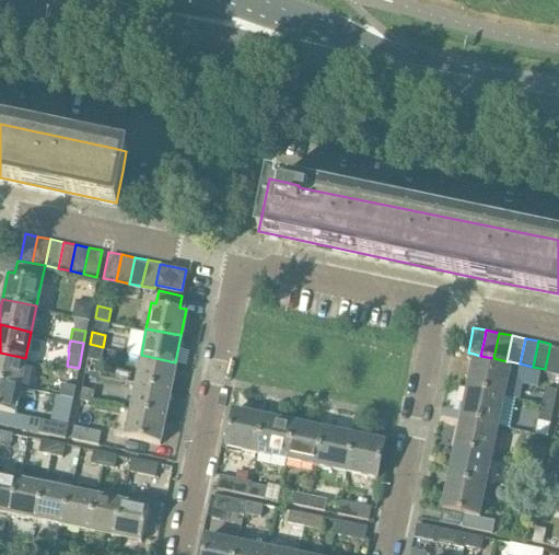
[(88,356),(101,358),(103,347),(90,344),(88,356)]
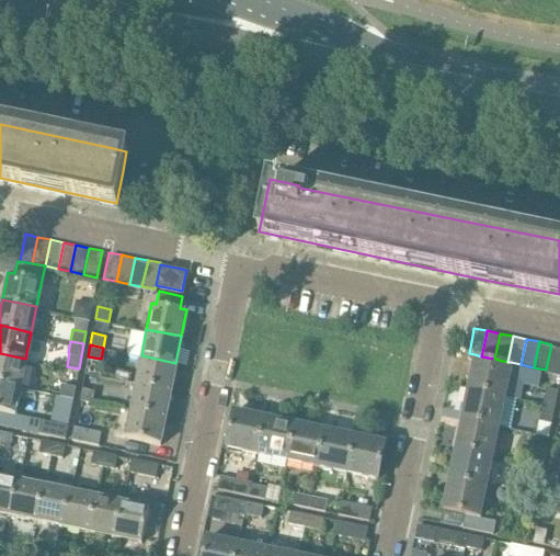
[(559,345),(551,344),(546,370),(559,373),(559,372),(559,345)]
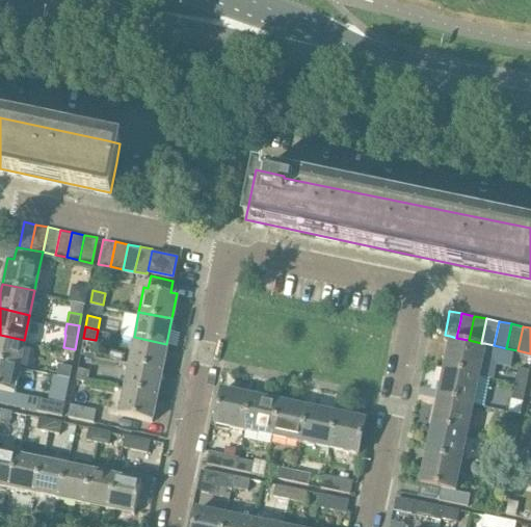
[(0,360),(19,365),(24,340),(0,335),(0,360)]
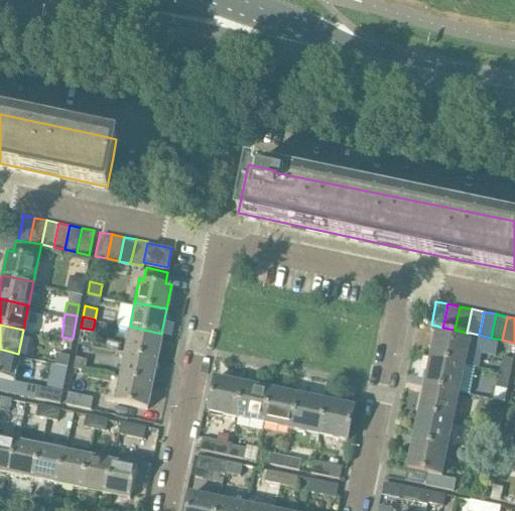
[(436,326),(430,354),(465,361),(470,333),(467,333),(455,330),(442,328),(436,326)]
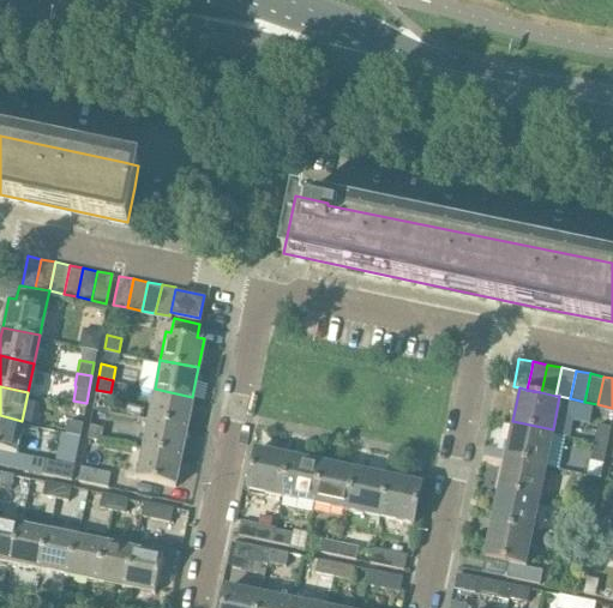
[(186,426),(192,397),(155,389),(149,417),(186,426)]
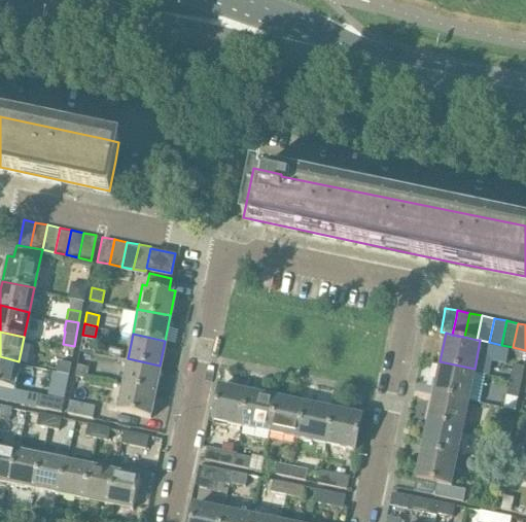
[(19,361),(0,356),(0,383),(13,386),(19,361)]
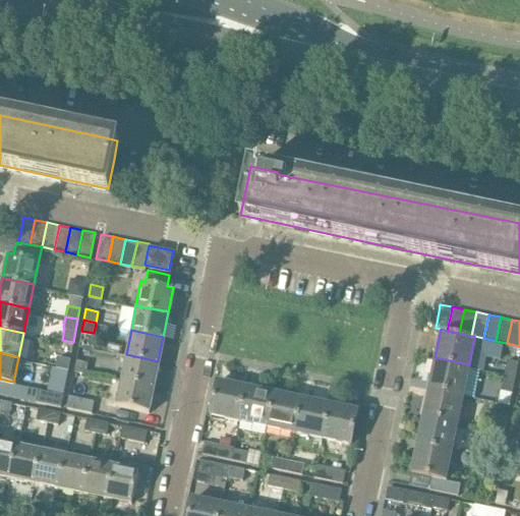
[(57,353),(55,364),(68,367),(70,356),(57,353)]
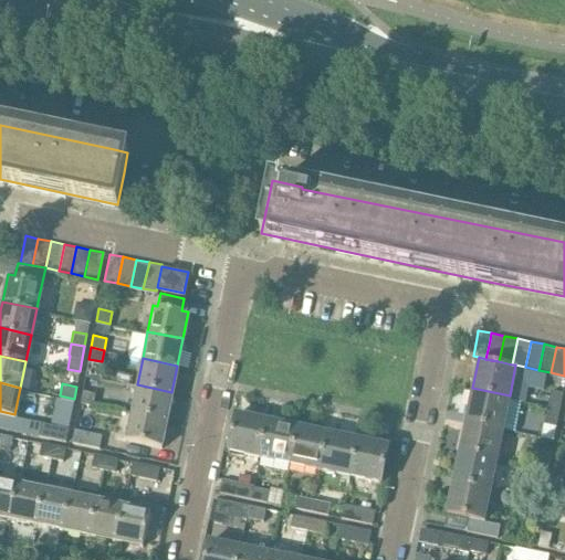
[(166,419),(171,392),(137,384),(132,411),(166,419)]
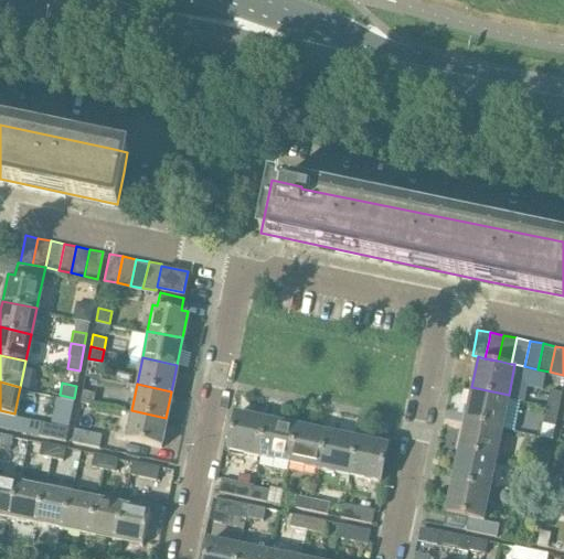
[(562,389),(550,386),(546,404),(559,406),(562,389)]
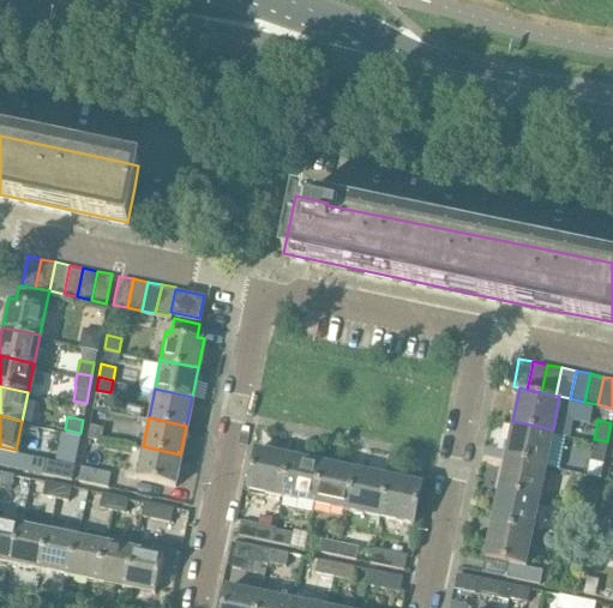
[(89,421),(86,434),(101,438),(103,425),(89,421)]
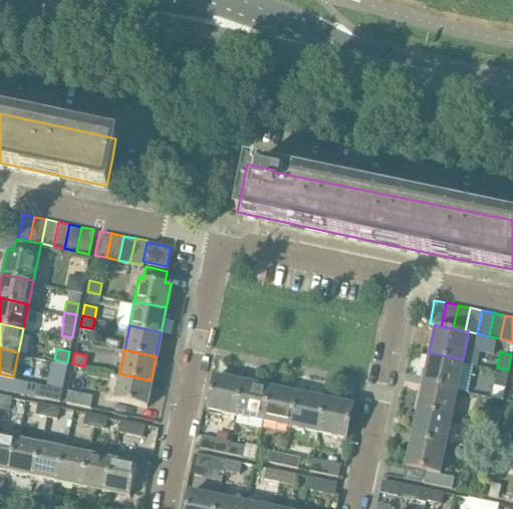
[(429,352),(423,380),(457,388),(463,359),(429,352)]
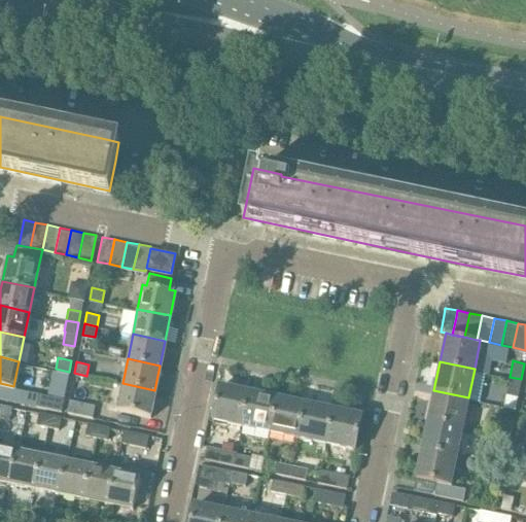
[(38,391),(35,404),(61,409),(63,397),(64,397),(69,372),(56,369),(50,394),(38,391)]
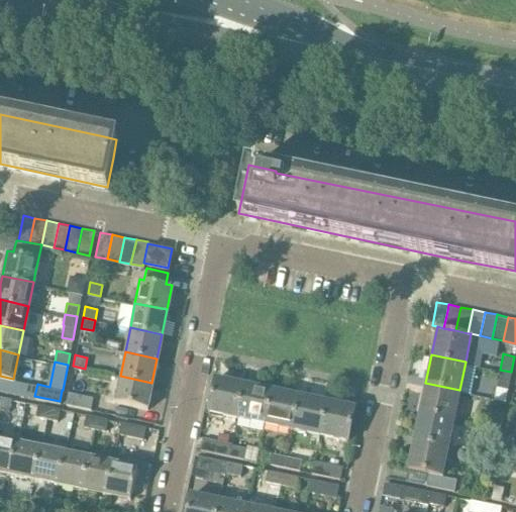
[(496,385),(508,388),(511,372),(500,370),(496,385)]
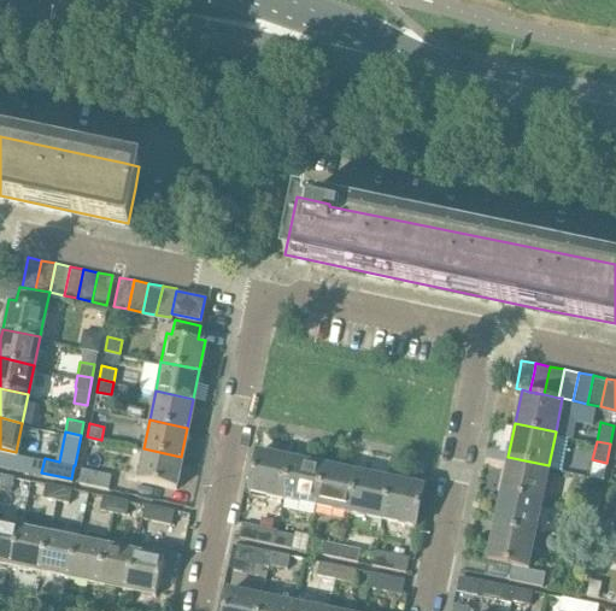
[(181,457),(144,448),(138,479),(175,486),(181,457)]
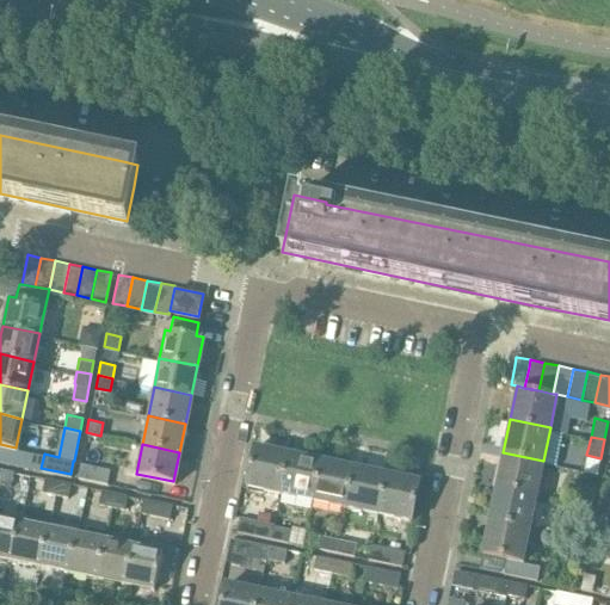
[(279,492),(288,451),(254,444),(246,485),(279,492)]
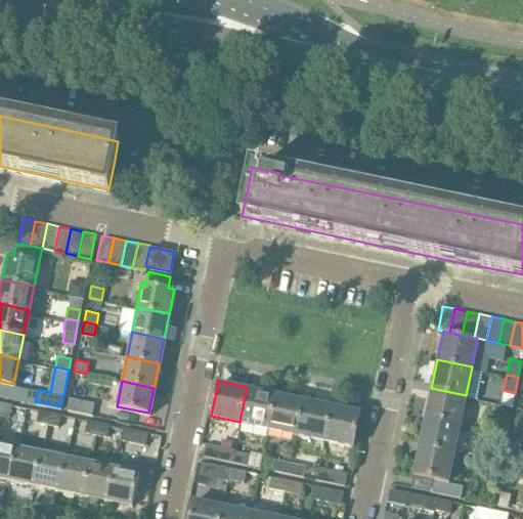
[(274,393),(247,387),(240,422),(267,428),(274,393)]
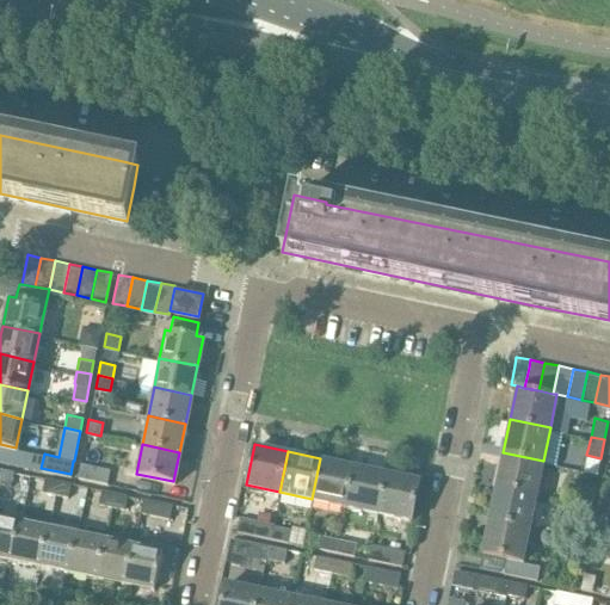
[(503,452),(495,485),(536,493),(543,461),(503,452)]
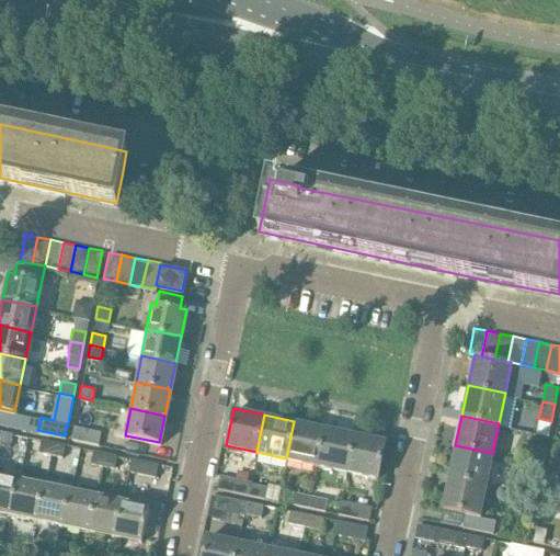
[(324,427),(294,421),(286,458),(316,464),(324,427)]
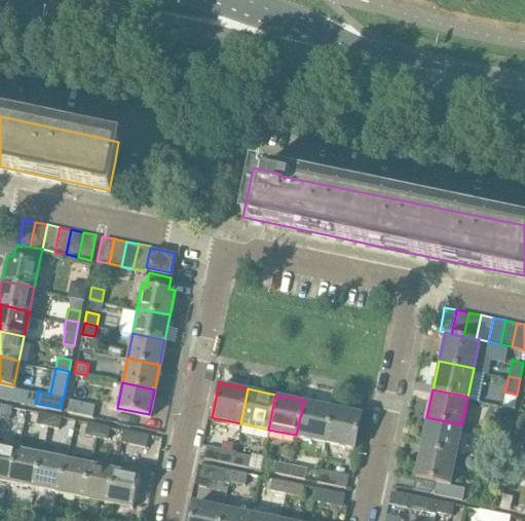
[(69,398),(67,409),(91,414),(95,403),(69,398)]
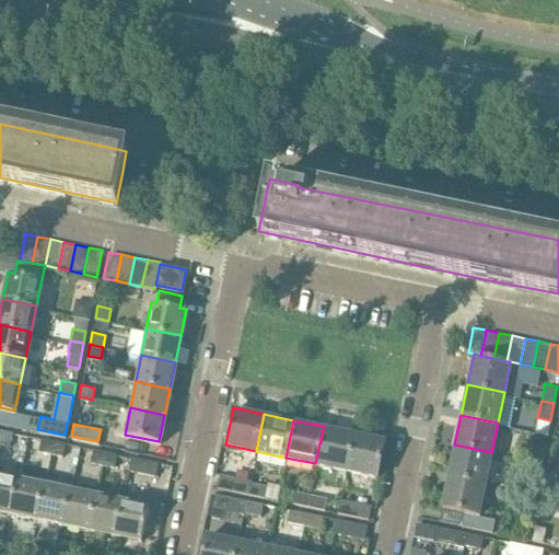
[(315,463),(346,470),(353,432),(324,426),(315,463)]
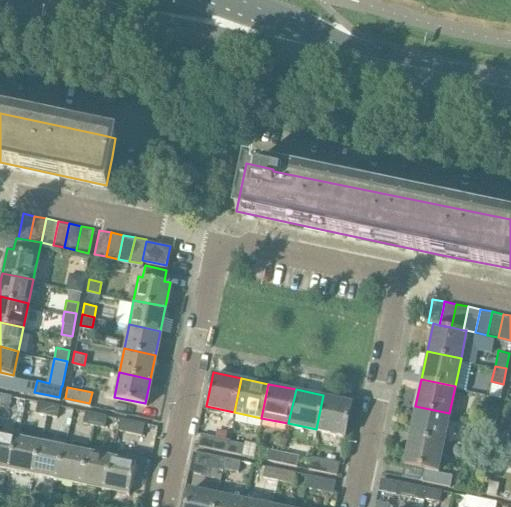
[(11,393),(0,391),(0,403),(9,405),(11,393)]
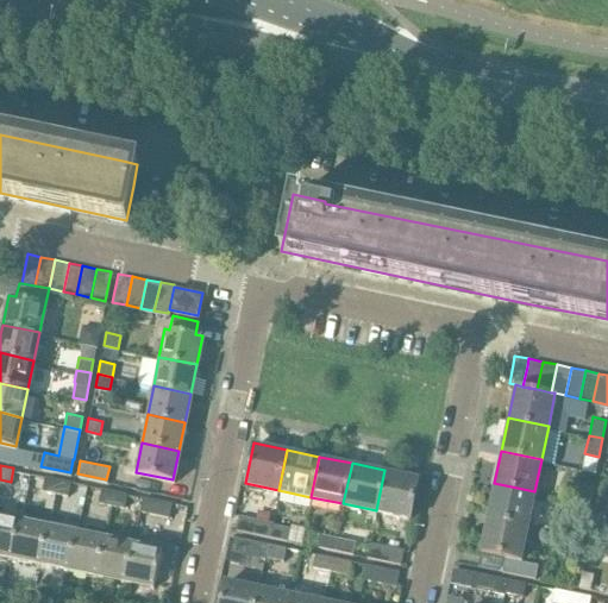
[(384,470),(376,510),(408,517),(417,477),(384,470)]
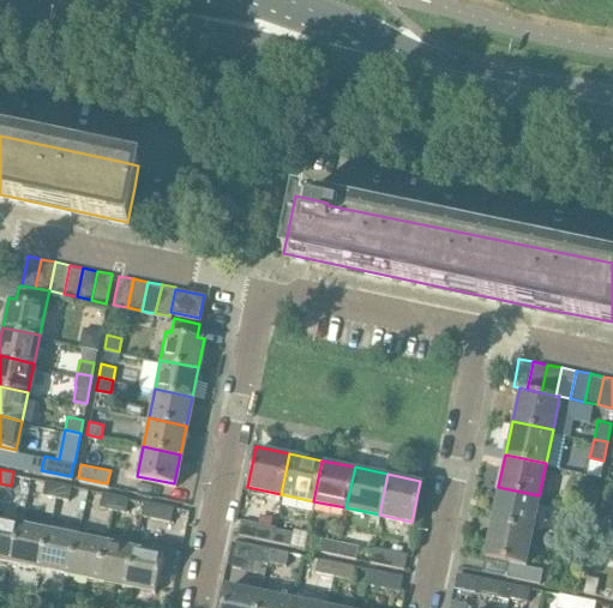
[(612,476),(607,475),(600,509),(612,511),(612,509),(612,476)]
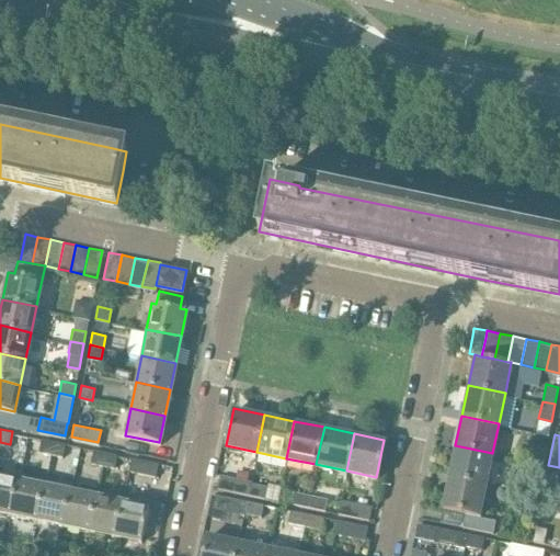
[(41,437),(38,450),(50,452),(53,440),(41,437)]
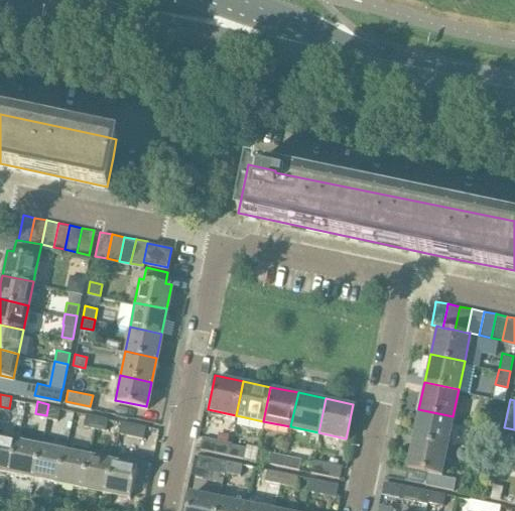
[(57,418),(59,406),(48,404),(46,415),(57,418)]
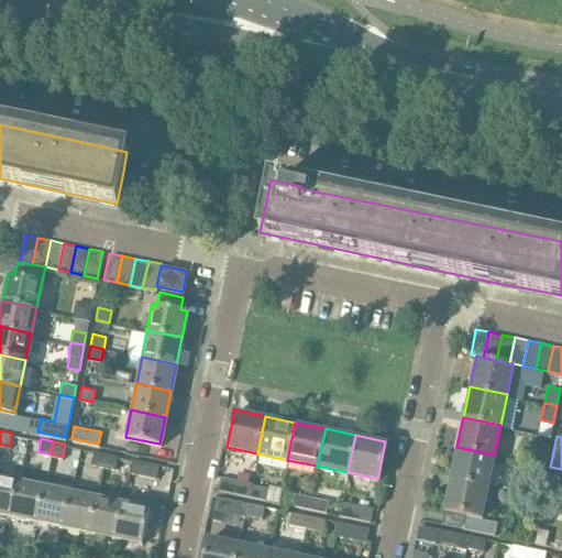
[(548,448),(535,446),(531,462),(544,466),(548,448)]
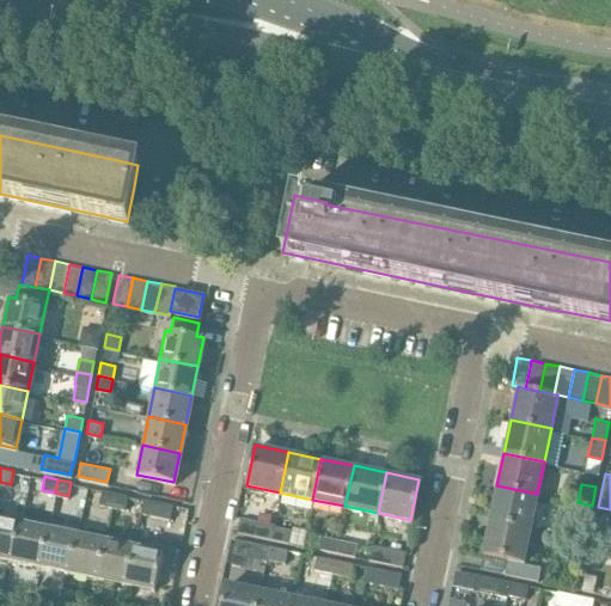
[(496,485),(489,519),(530,527),(537,494),(496,485)]
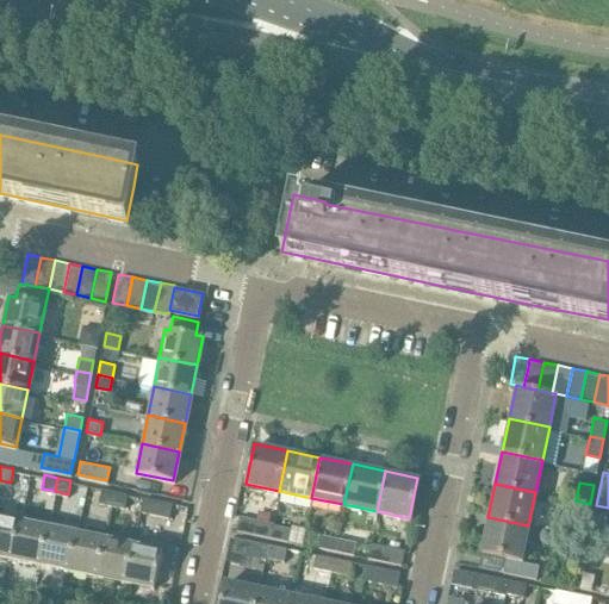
[(101,486),(99,500),(111,503),(115,490),(101,486)]
